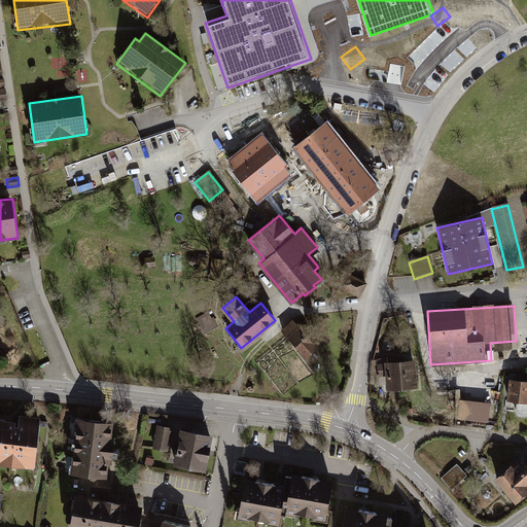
[(210,311),(197,318),(205,334),(218,325),(210,311)]
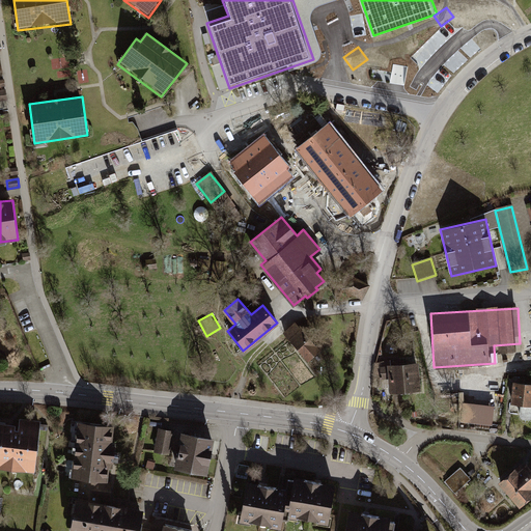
[(297,323),(285,333),(308,359),(319,350),(297,323)]
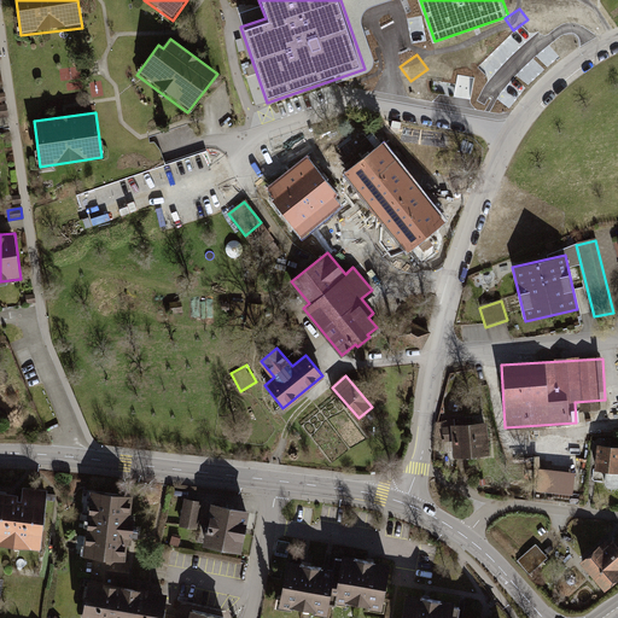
[(489,454),(487,423),(453,425),(455,456),(489,454)]
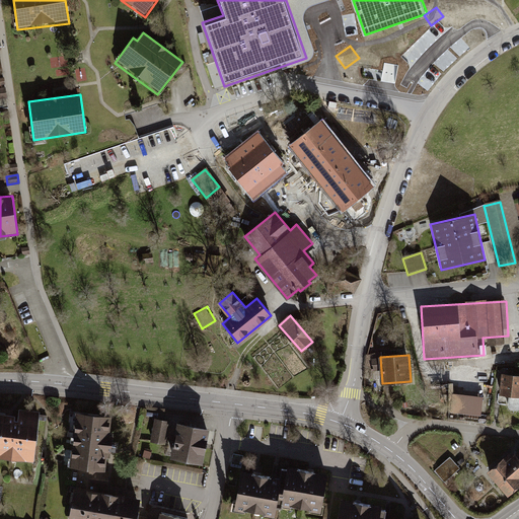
[(518,398),(518,376),(500,375),(498,397),(518,398)]
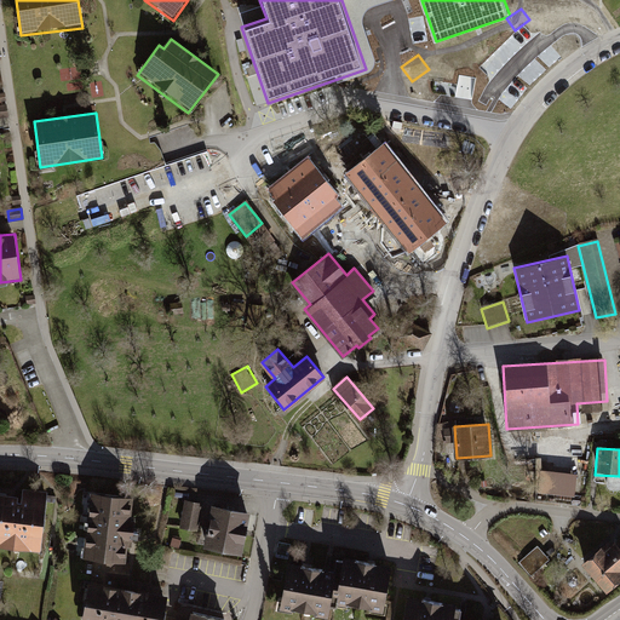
[(539,493),(578,494),(578,471),(540,470),(539,493)]
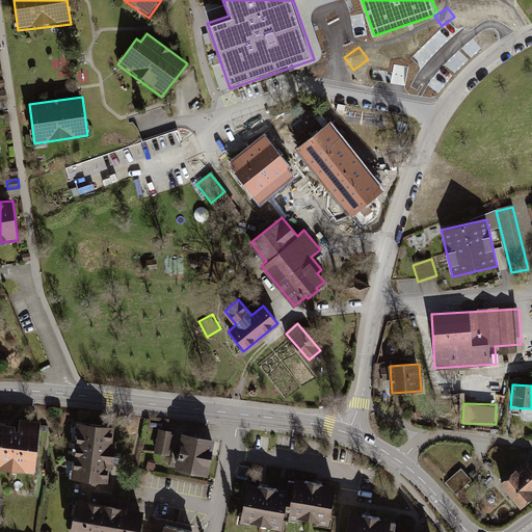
[(0,421),(0,472),(35,476),(41,426),(0,421)]
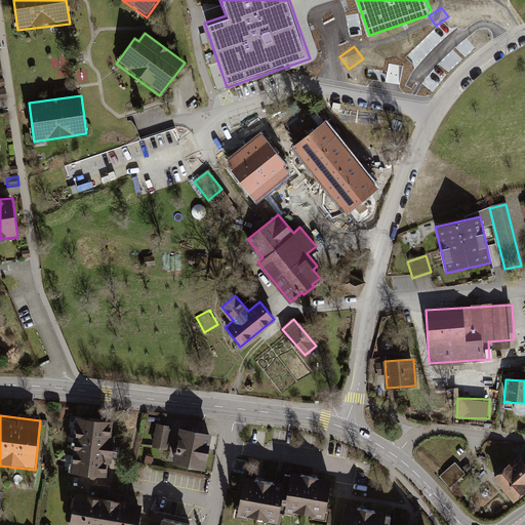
[(110,458),(114,425),(75,419),(68,471),(107,476),(110,458)]
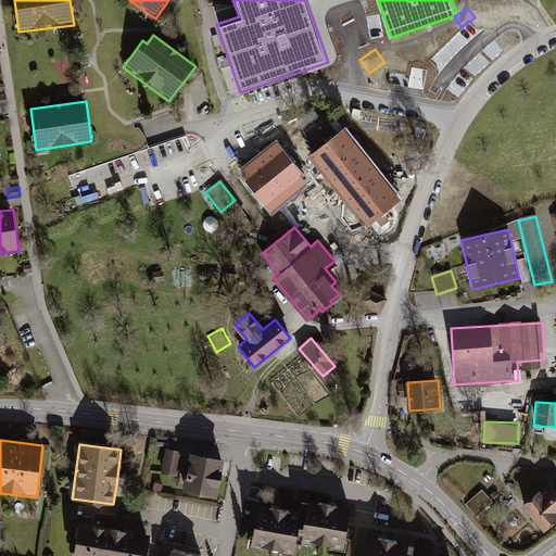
[(182,454),(164,451),(161,477),(178,480),(182,454)]
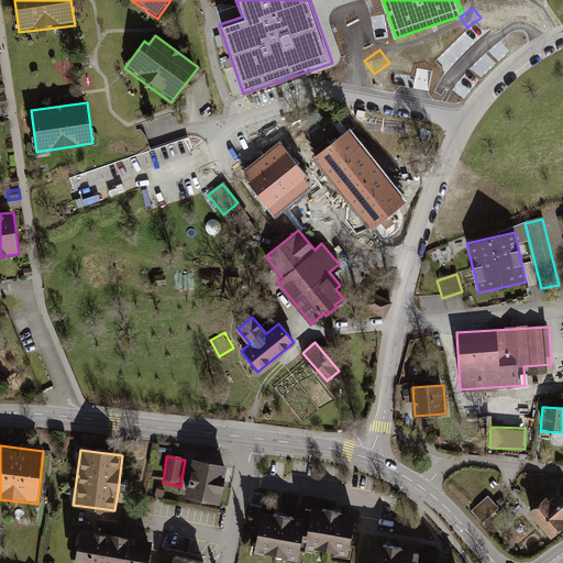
[(221,506),(228,467),(192,461),(186,500),(221,506)]
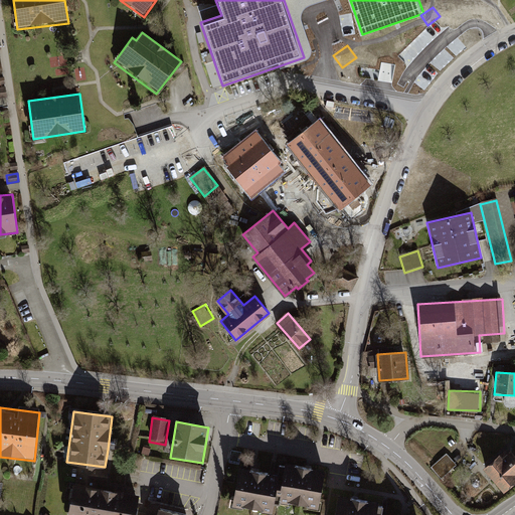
[(504,492),(514,483),(514,453),(510,448),(485,469),(504,492)]
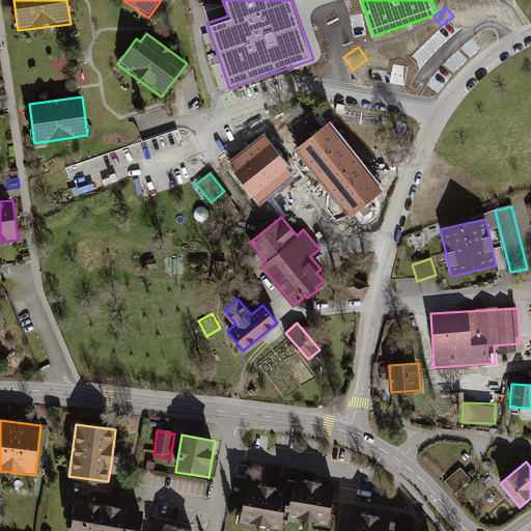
[(445,479),(453,492),(471,480),(463,468),(445,479)]
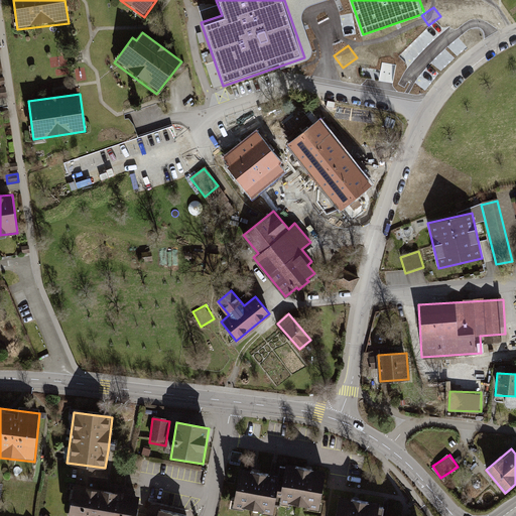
[(320,511),(327,475),(282,468),(281,476),(276,504),(320,511)]
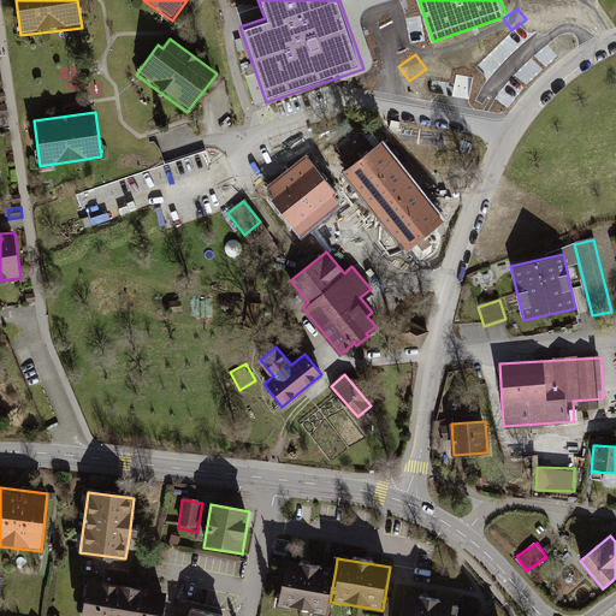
[(336,568),(288,560),(279,608),(327,615),(330,602),(336,568)]
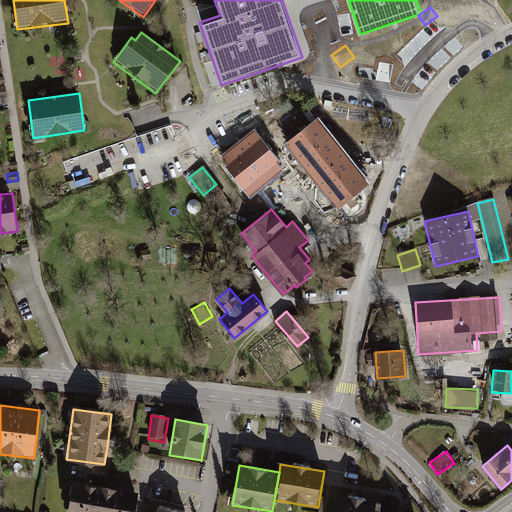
[(107,485),(72,480),(66,511),(136,511),(140,491),(107,485)]
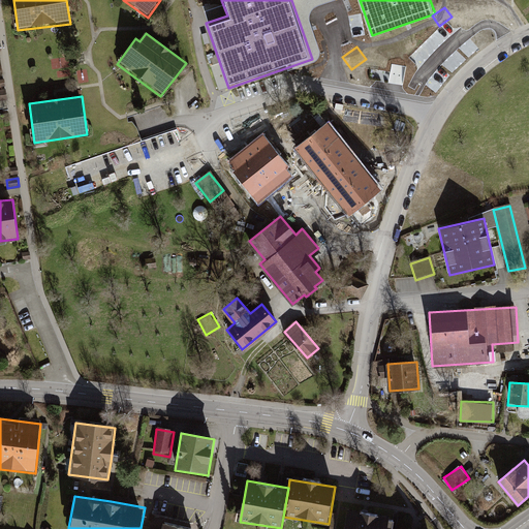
[(392,528),(394,519),(348,511),(344,528),(392,528)]
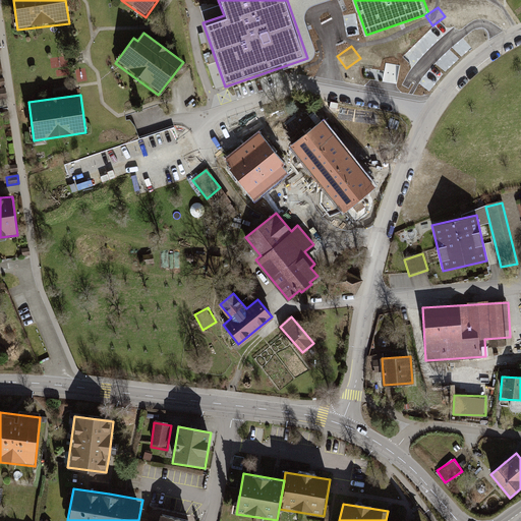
[(187,520),(188,518),(153,511),(151,520),(187,520)]
